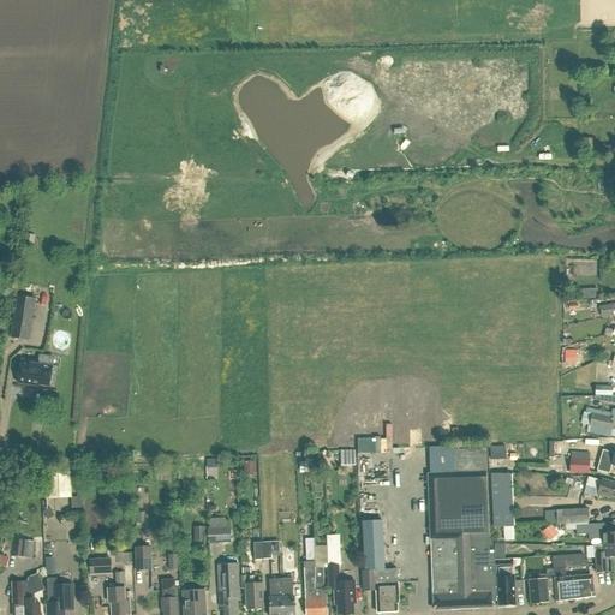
[(25,236),(24,248),(33,249),(35,237),(25,236)]
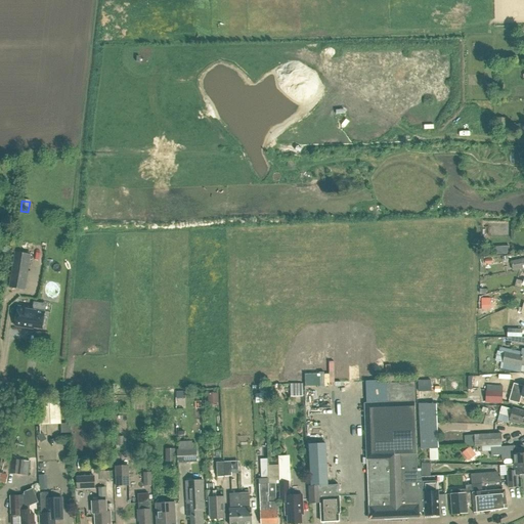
[(25,290),(30,255),(14,253),(9,288),(25,290)]
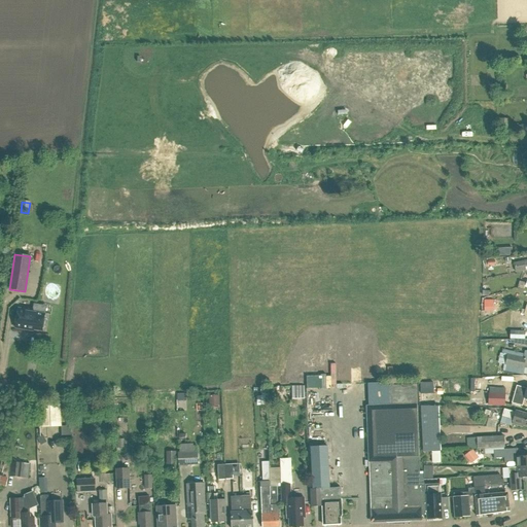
[(526,269),(526,259),(514,262),(516,272),(526,269)]
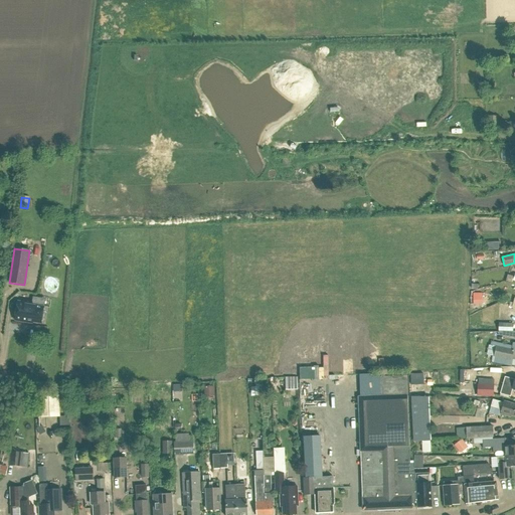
[(58,289),(55,278),(45,280),(48,291),(58,289)]
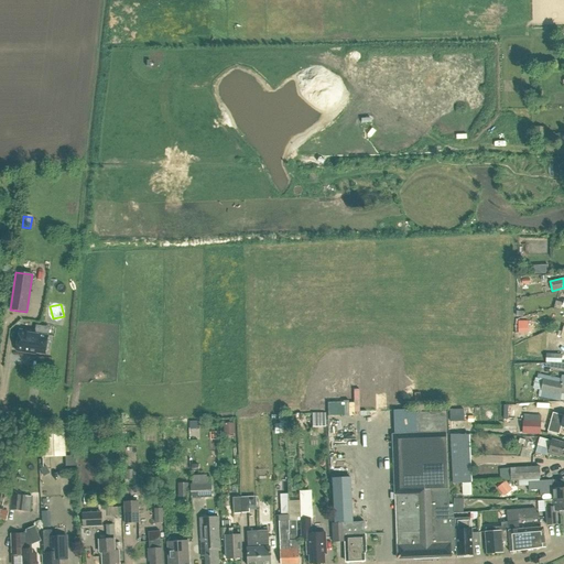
[(519,322),(519,334),(529,334),(529,322),(519,322)]
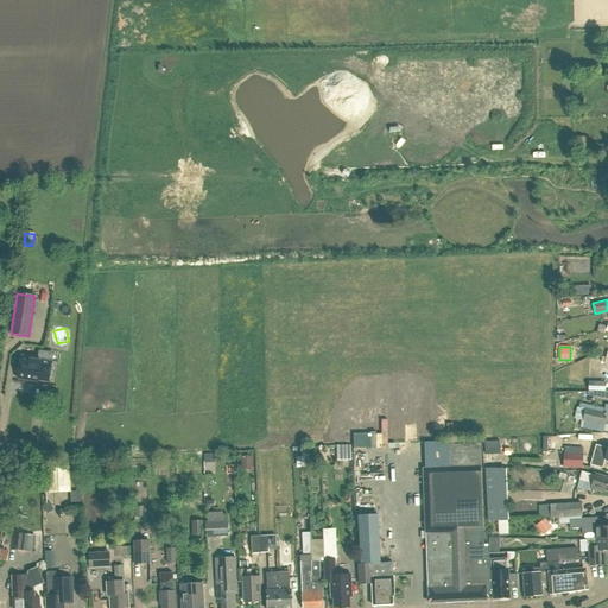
[(49,381),(51,362),(36,360),(36,359),(20,356),(17,379),(32,381),(32,379),(49,381)]
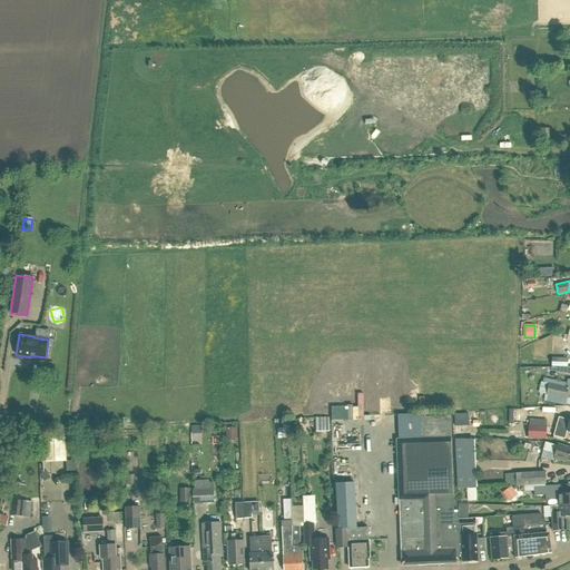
[(569,356),(556,357),(556,372),(569,372),(569,356)]
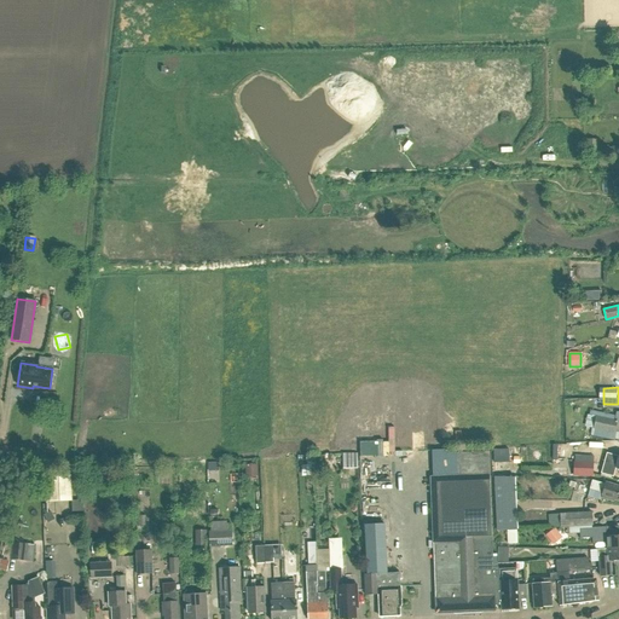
[(614,433),(618,420),(596,416),(594,428),(614,433)]
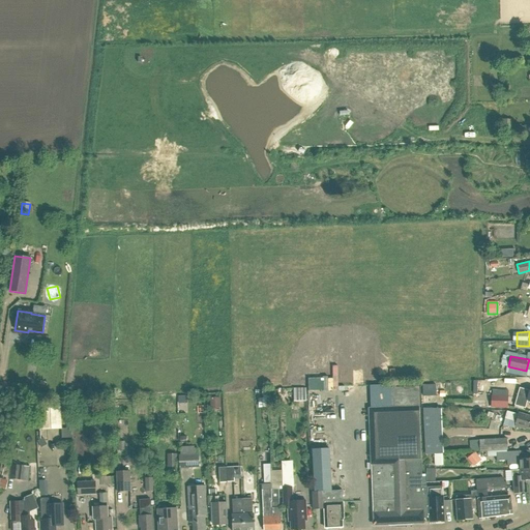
[(335,377),(325,377),(326,390),(342,390),(341,365),(335,365),(335,377)]
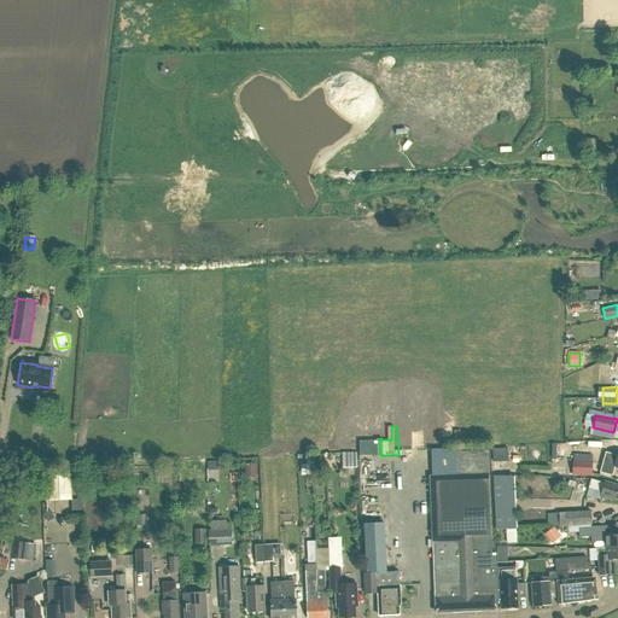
[(496,461),(512,461),(511,448),(496,448),(496,461)]
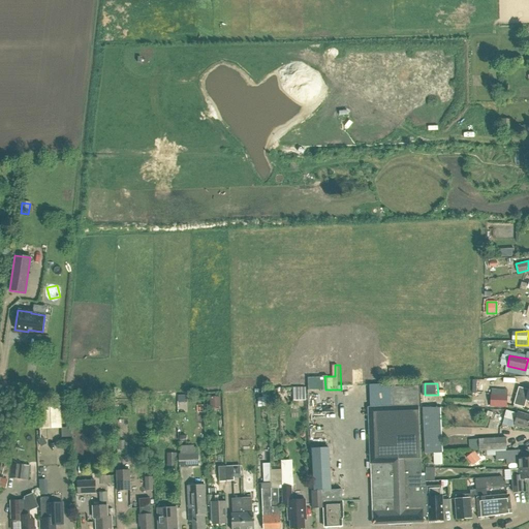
[(306,387),(293,389),(293,401),(306,400),(306,387)]
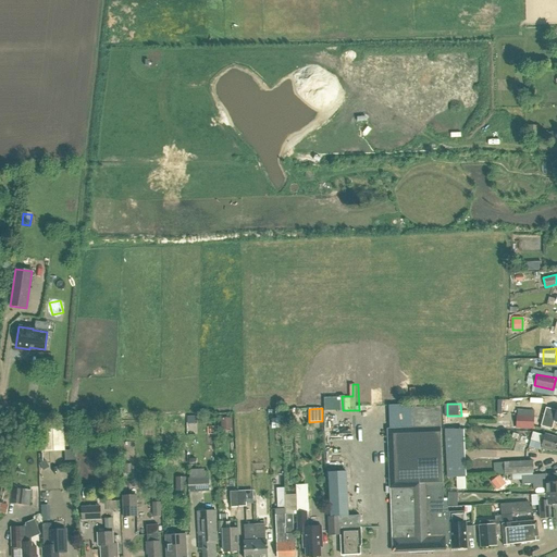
[(553,430),(555,421),(556,422),(556,410),(549,409),(546,408),(541,426),(553,430)]
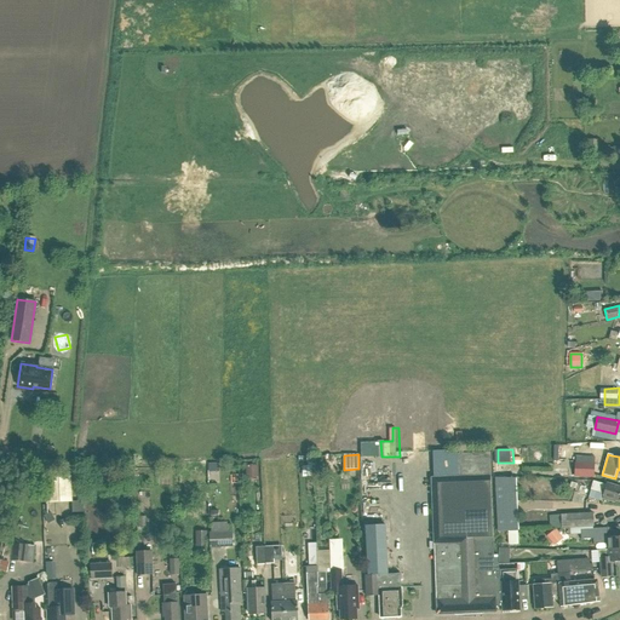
[(593,476),(595,463),(575,461),(574,476),(593,476)]
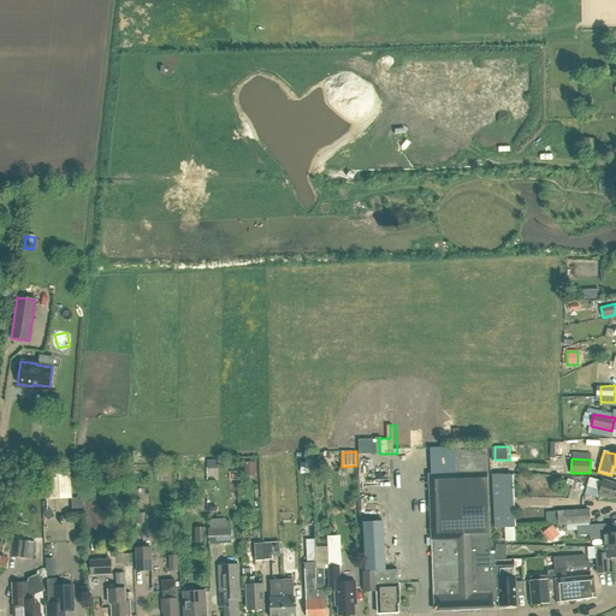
[(300,463),(301,475),(311,474),(311,463),(300,463)]
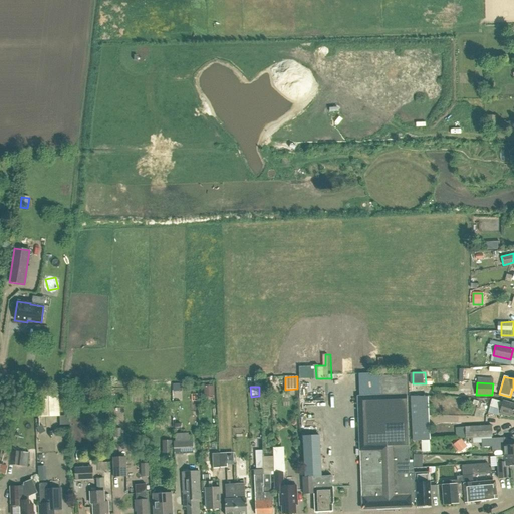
[(414,482),(414,472),(414,471),(410,471),(409,446),(407,394),(357,396),(362,508),(412,506),(411,502),(414,502),(413,482),(414,482)]
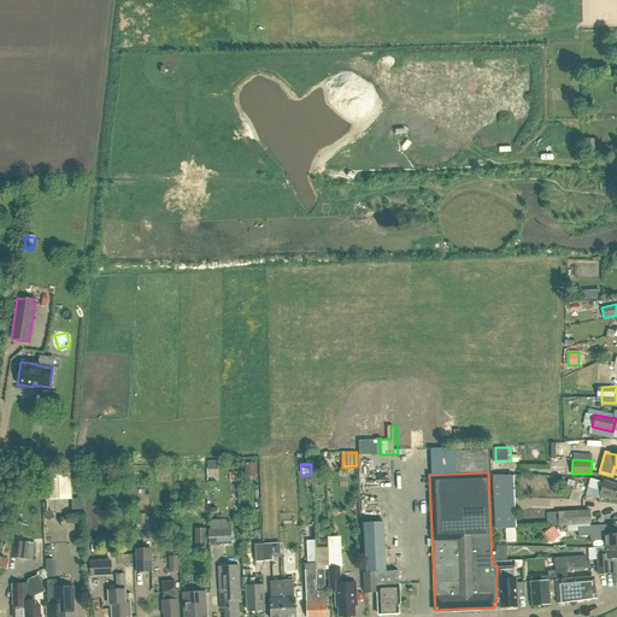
[(495,528),(516,527),(513,474),(493,475),(495,528)]
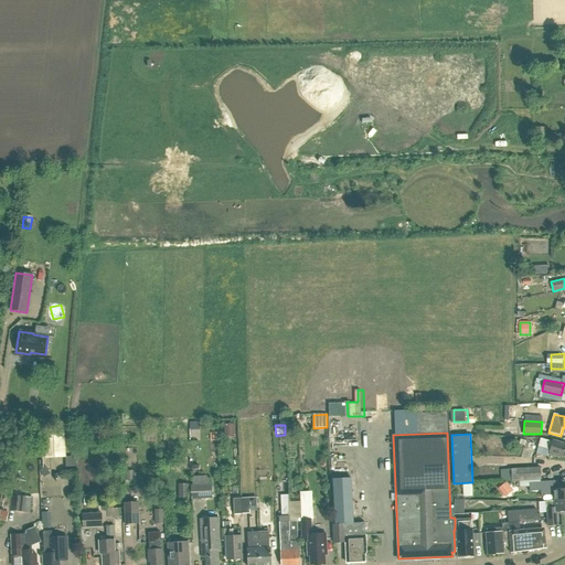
[(553,441),(540,438),(537,448),(550,451),(548,455),(561,458),(561,456),(564,457),(564,445),(553,441)]
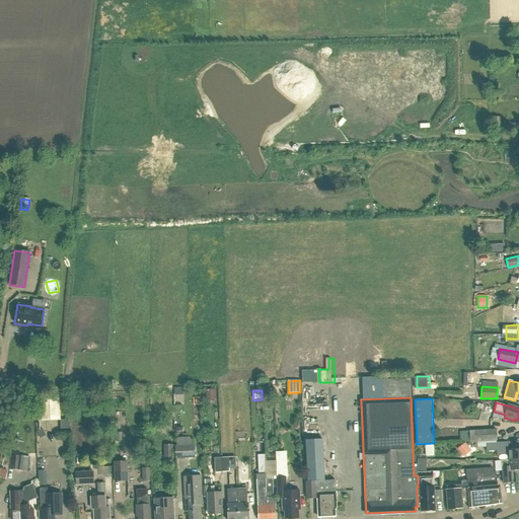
[(60,428),(69,429),(70,421),(61,420),(60,428)]
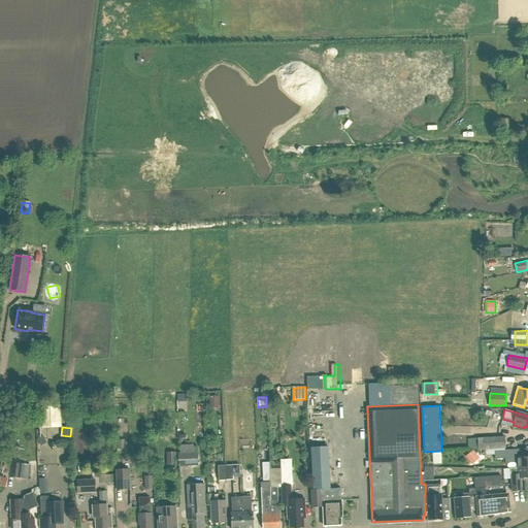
[(479,450),(505,449),(505,437),(477,438),(479,450)]
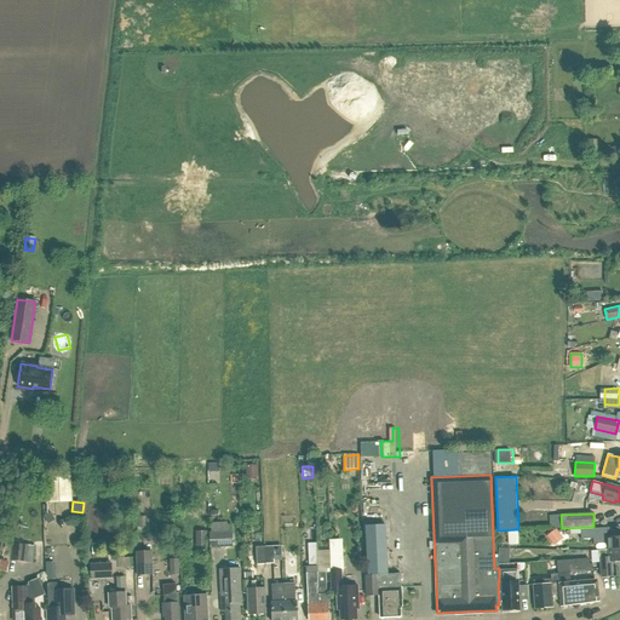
[(220,523),(211,523),(212,533),(224,533),(224,523),(220,523)]
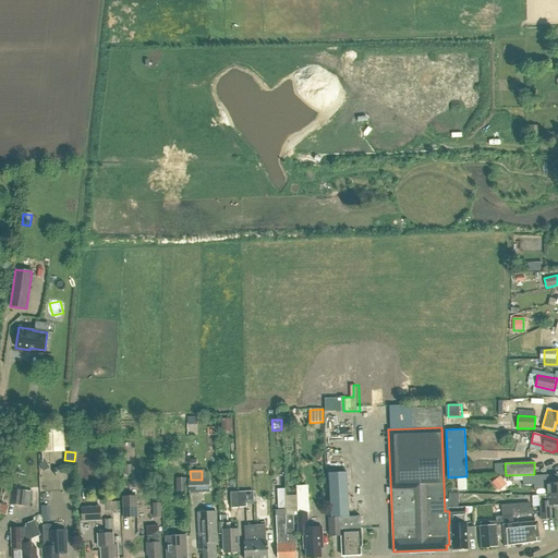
[(347,471),(329,472),(330,517),(342,517),(350,517),(347,471)]
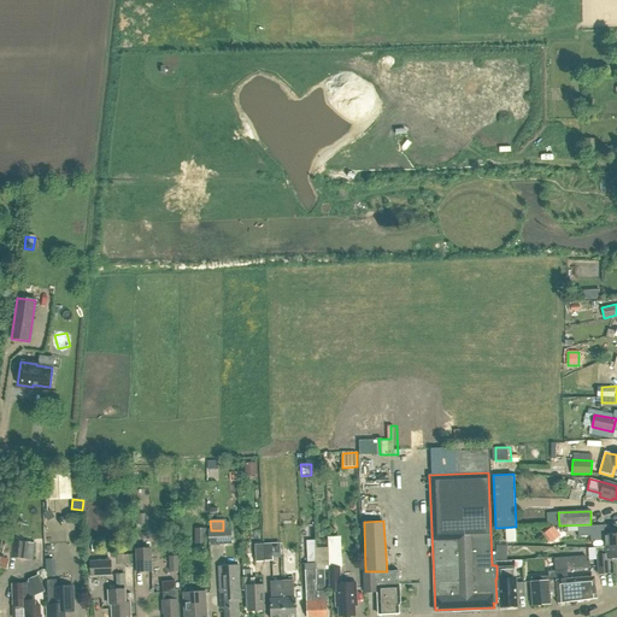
[(552,542),(560,535),(553,526),(545,533),(552,542)]
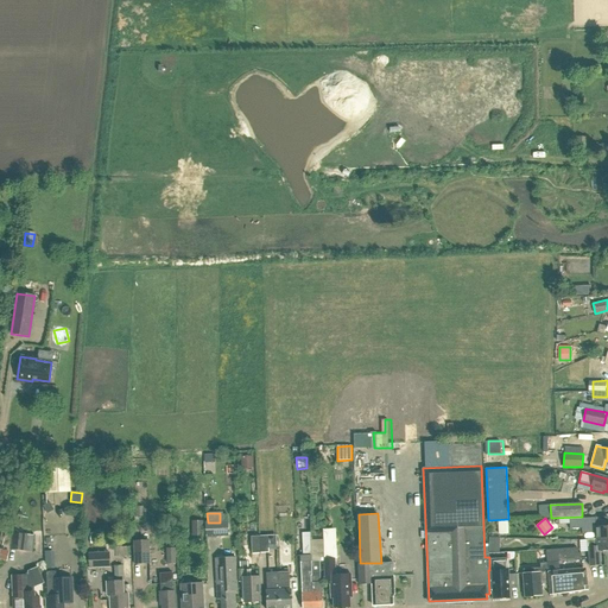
[(596,539),(607,538),(607,525),(594,527),(593,518),(569,519),(570,529),(582,529),(582,533),(596,532),(596,539)]
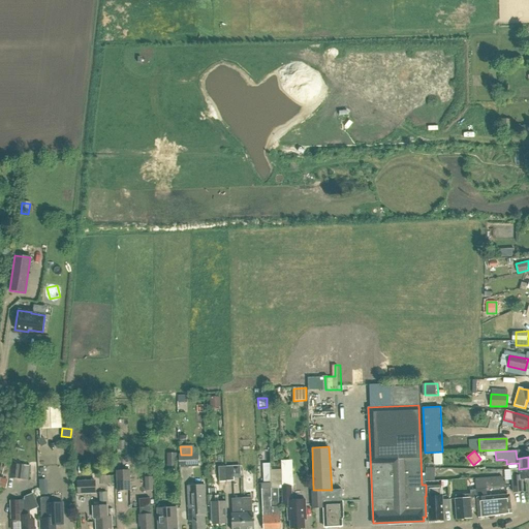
[(426,465),(443,464),(442,452),(425,453),(426,465)]
